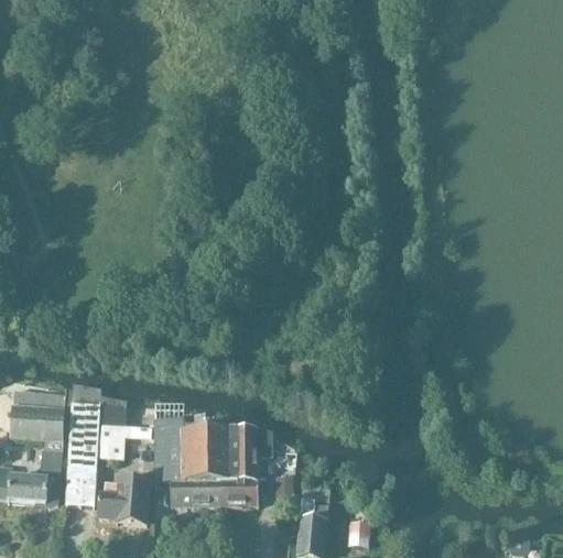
[(64,413),(71,414),(71,407),(64,406),(65,390),(34,382),(33,392),(12,390),(9,439),(62,442),(64,413)]
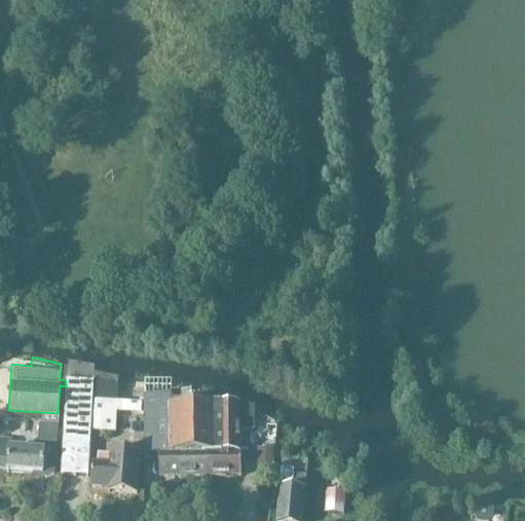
[(66,380),(66,386),(61,472),(87,473),(90,426),(114,428),(116,383),(117,374),(92,370),(94,362),(67,357),(66,380)]
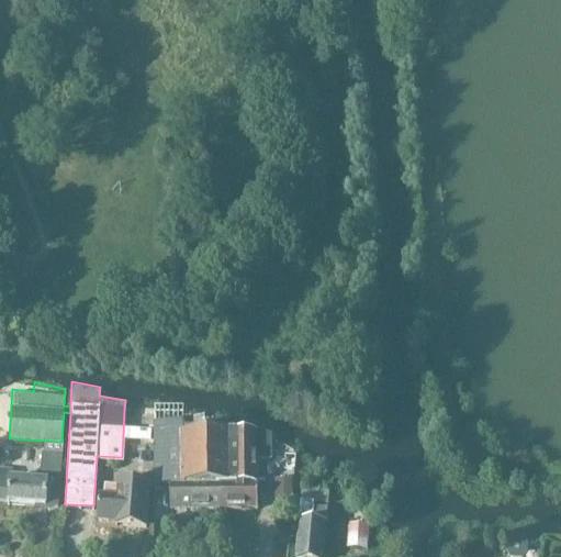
[(170,505),(221,505),(221,480),(206,480),(206,430),(182,430),(182,419),(182,402),(154,394),(153,421),(154,420),(154,481),(170,481),(170,505)]
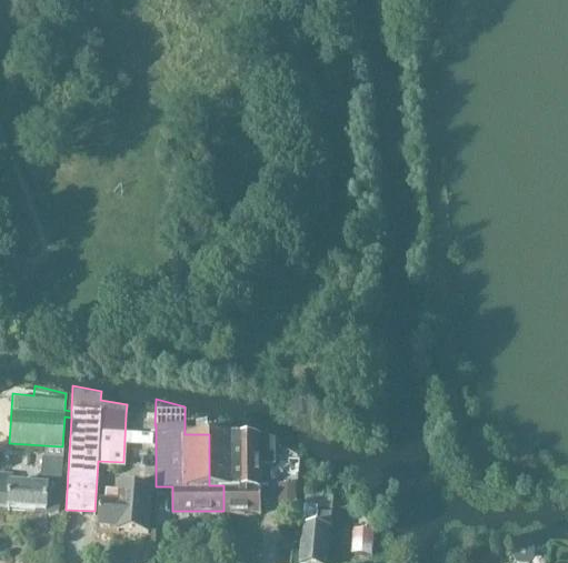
[(258,434),(209,434),(209,485),(223,485),(223,511),(260,510),(259,462),(273,462),(273,436),(258,433),(258,434)]
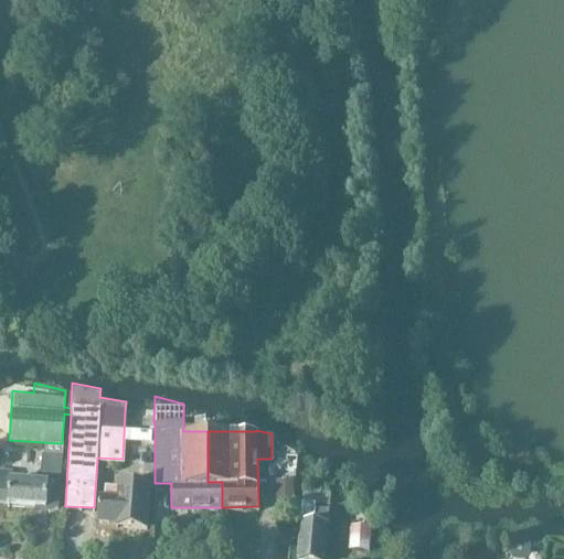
[(57,506),(60,470),(61,454),(41,452),(39,481),(11,479),(12,468),(0,466),(0,500),(8,501),(8,503),(57,506)]
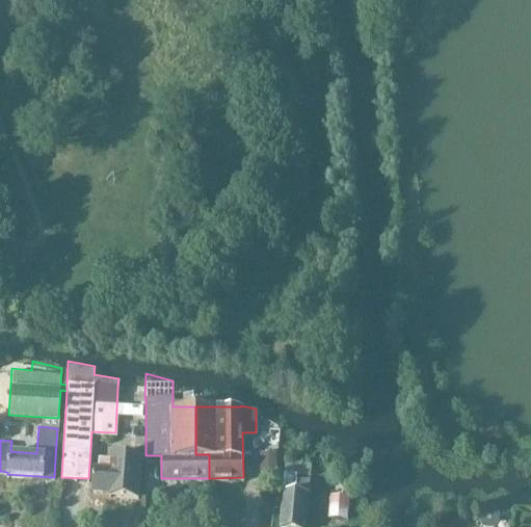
[(108,494),(137,496),(140,458),(98,456),(98,467),(94,467),(91,490),(108,491),(108,494)]
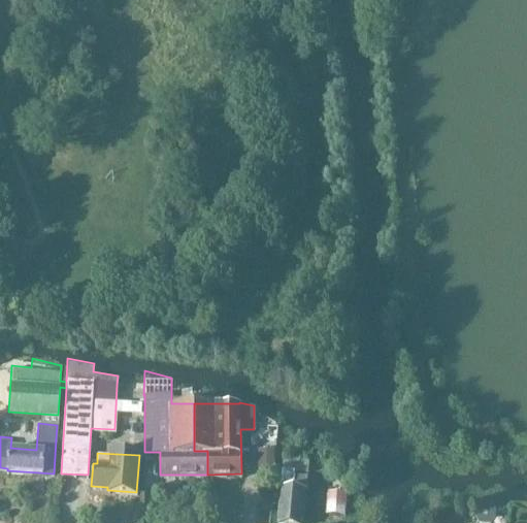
[(283,455),(282,467),(281,485),(276,522),(287,522),(302,522),(307,475),(295,474),(295,468),(307,469),(308,458),(283,455)]
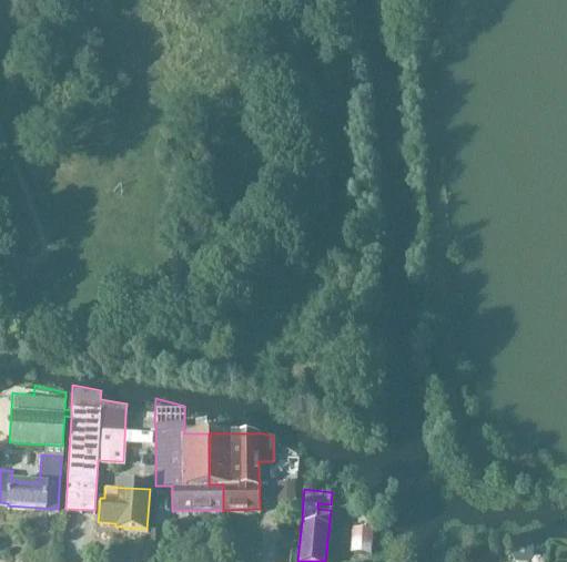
[(368,550),(371,529),(353,528),(351,548),(368,550)]
